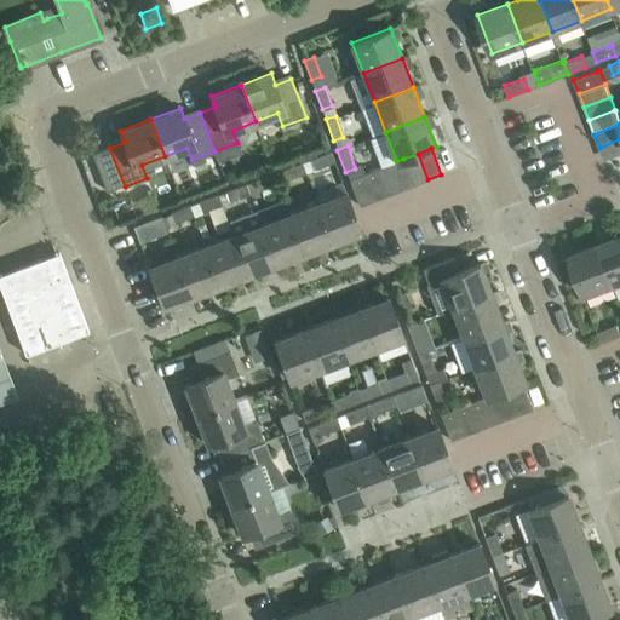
[(302,162),(305,172),(333,161),(329,151),(302,162)]
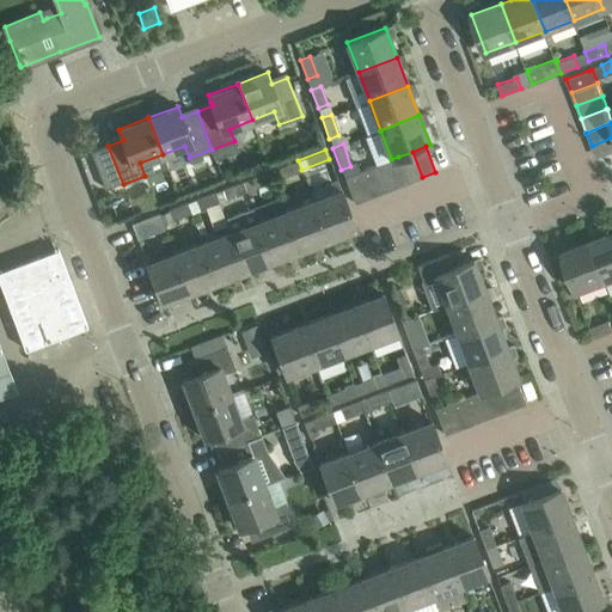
[(409,182),(422,177),(412,152),(398,157),(409,182)]
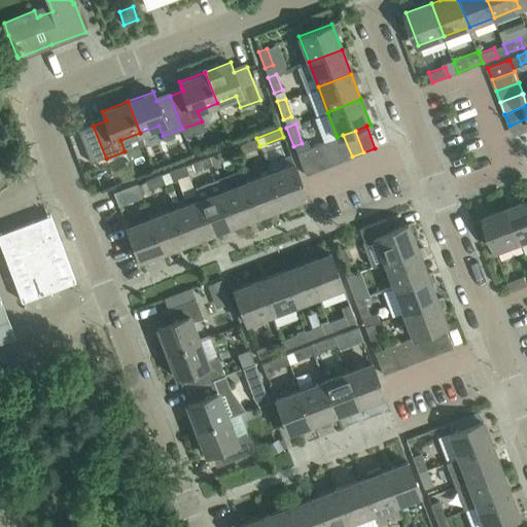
[(352,156),(343,135),(337,137),(331,139),(340,162),(352,156)]
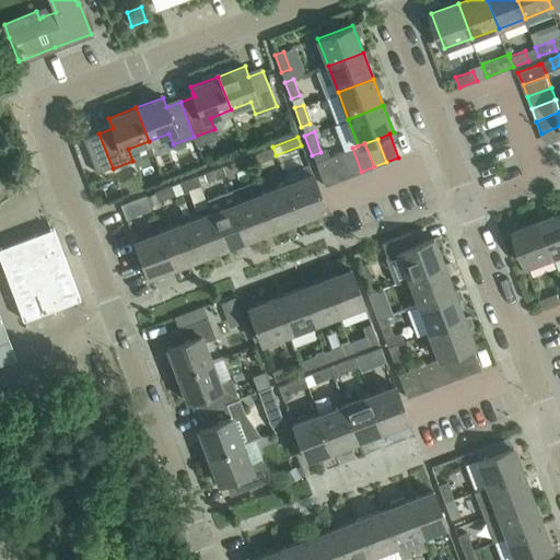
[(276,155),(272,147),(255,153),(258,162),(276,155)]
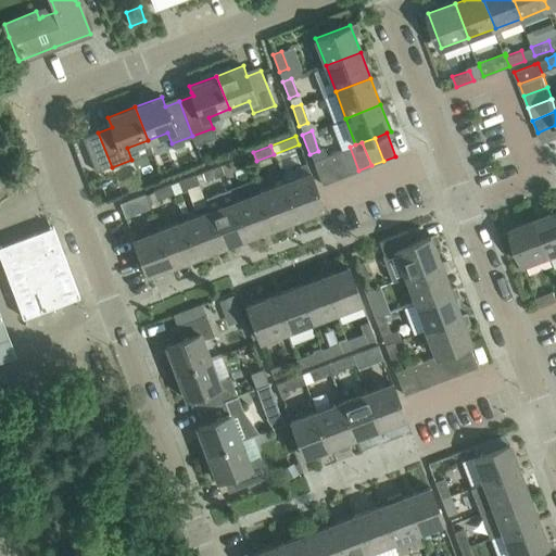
[(346,175),(358,171),(350,147),(338,151),(346,175)]
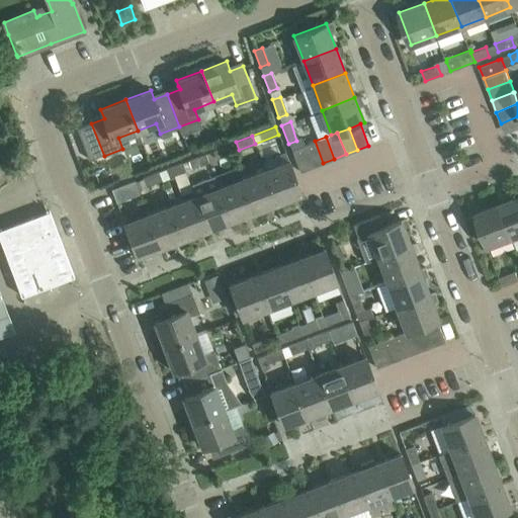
[(312,167),(323,163),(315,141),(304,146),(312,167)]
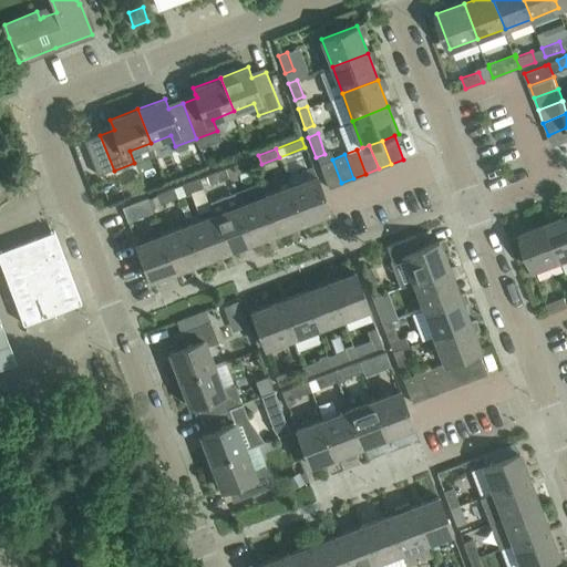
[(236,174),(254,167),(250,158),(233,164),(236,174)]
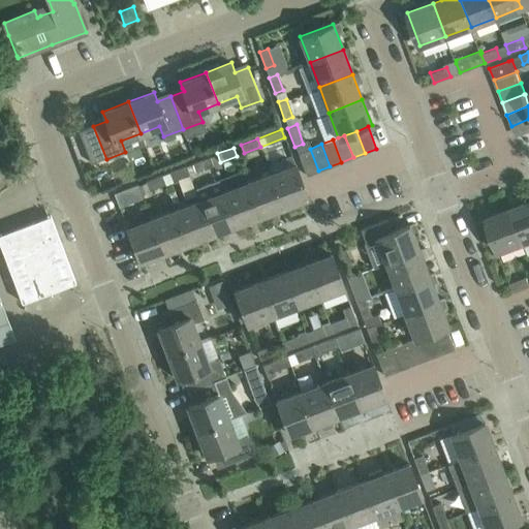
[(310,149),(298,153),(307,176),(318,170),(310,149)]
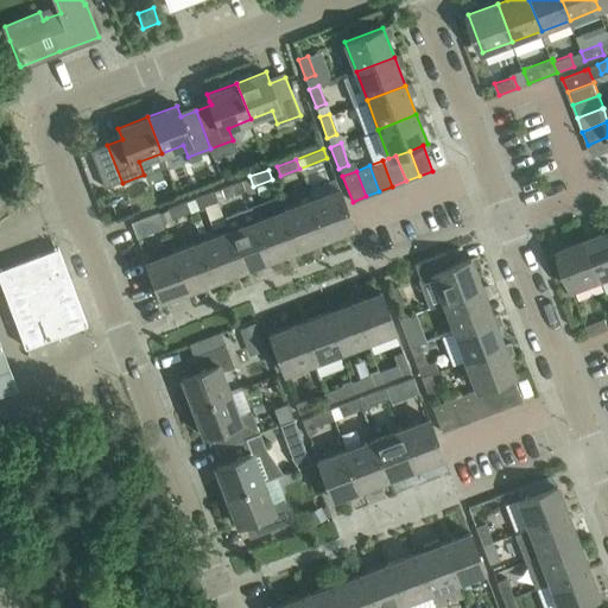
[(225,197),(244,190),(240,179),(221,187),(225,197)]
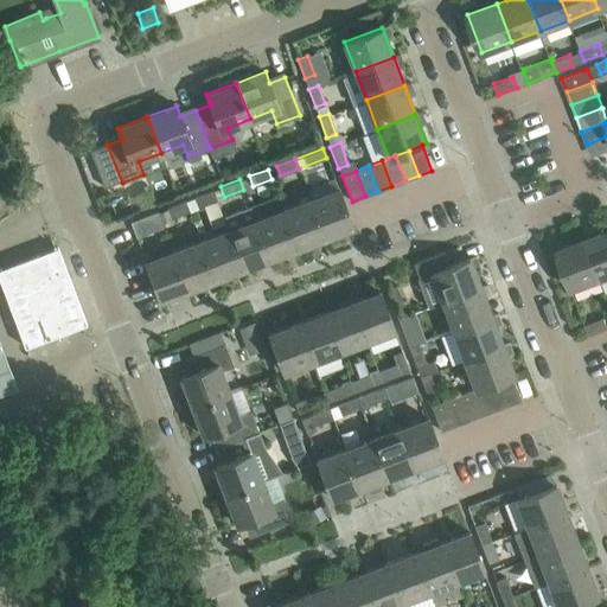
[(353,225),(339,187),(311,198),(325,236),(353,225)]
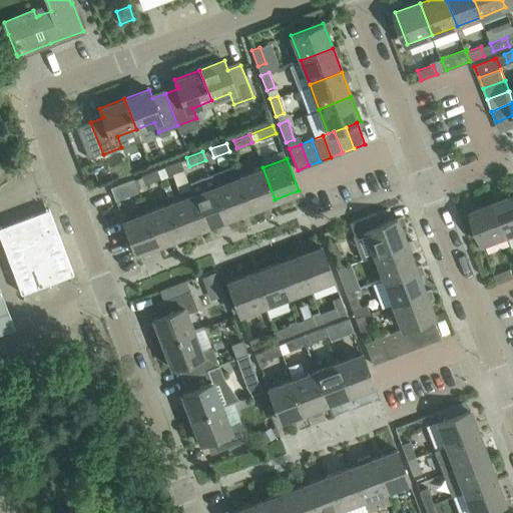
[(166,175),(182,169),(179,161),(163,167),(166,175)]
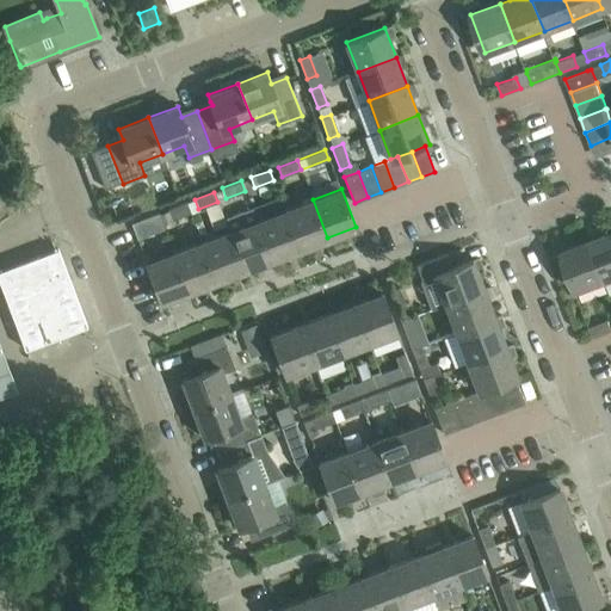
[(327,238),(313,199),(285,210),(298,244),(300,248),(327,238)]
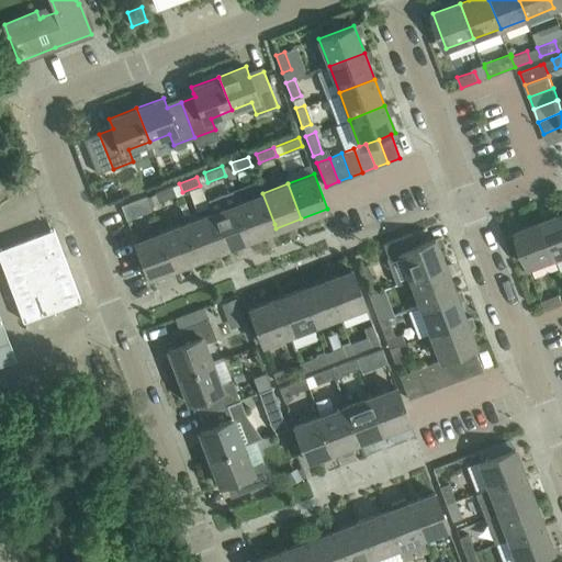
[(157,202),(175,194),(171,186),(154,192),(157,202)]
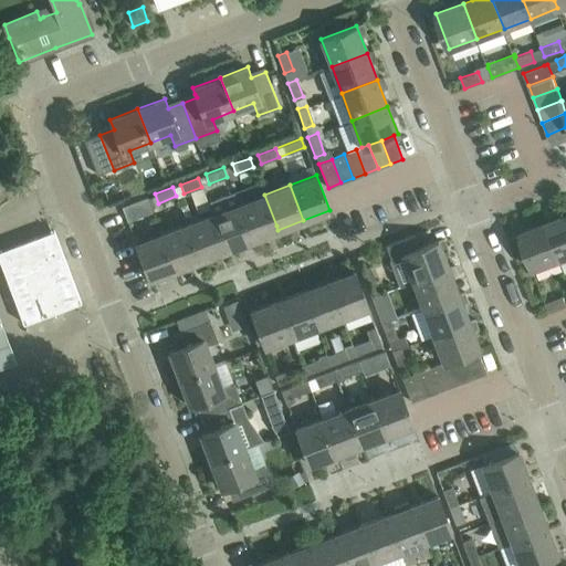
[(278,230),(276,226),(264,195),(239,205),(252,240),(278,230)]
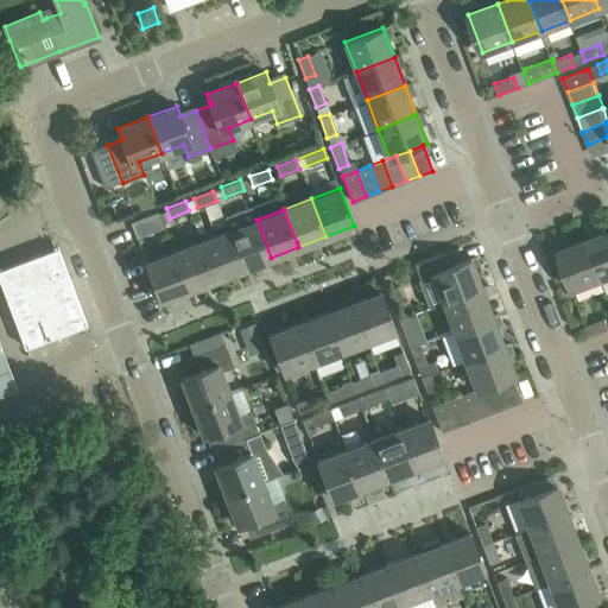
[(143,228),(162,222),(158,211),(139,219),(143,228)]
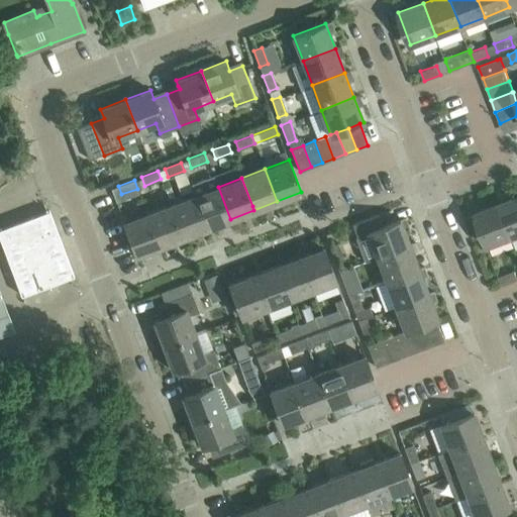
[(207,228),(230,219),(218,187),(195,196),(207,228)]
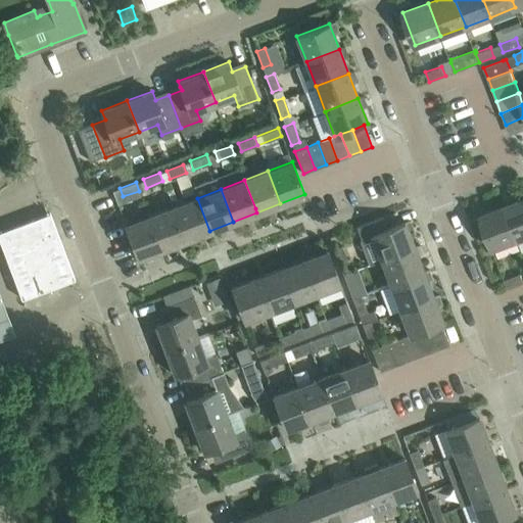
[(209,231),(197,198),(173,207),(186,240),(209,231)]
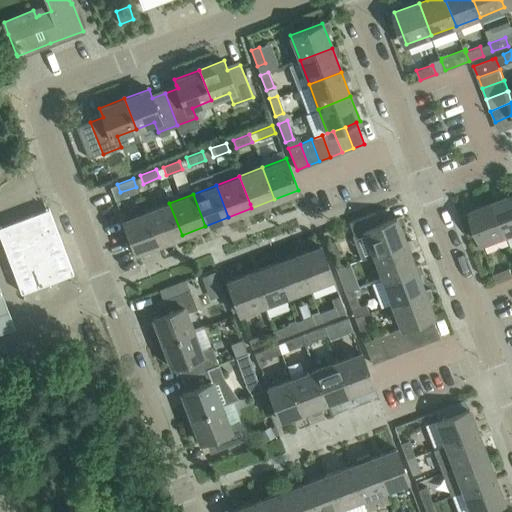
[(511,231),(511,194),(493,202),(505,234),(511,231)]
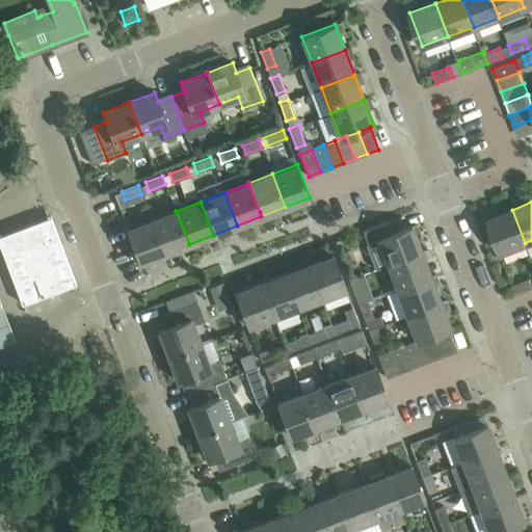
[(512,210),(487,219),(501,253),(525,243),(512,210)]
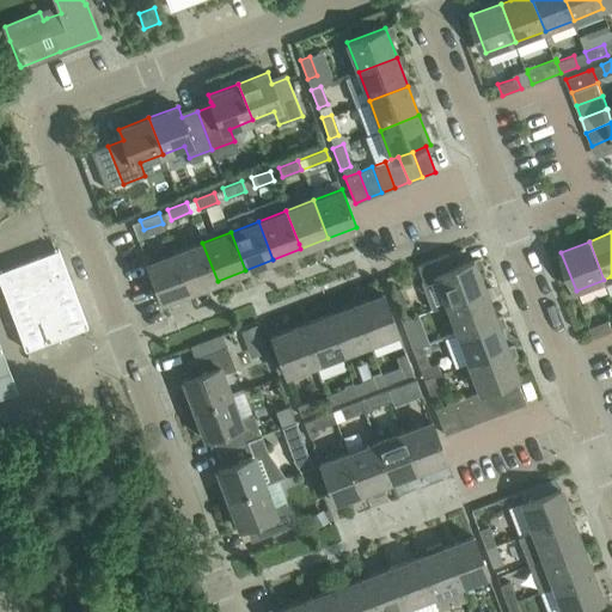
[(218,281),(202,243),(175,252),(189,291),(218,281)]
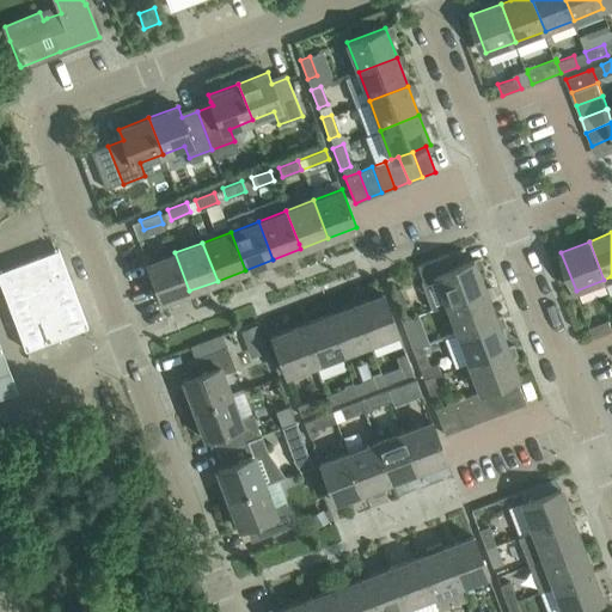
[(25,349),(83,328),(87,326),(59,249),(0,270),(0,282),(4,292),(5,291),(22,336),(20,337),(25,349)]
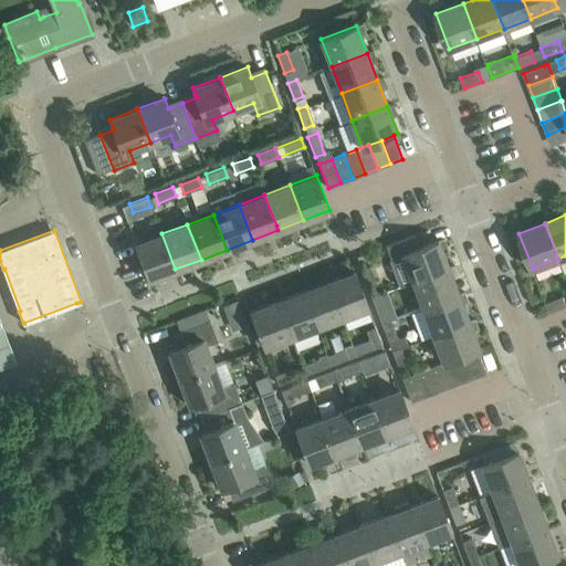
[(175,269),(161,233),(136,243),(149,280),(175,269)]
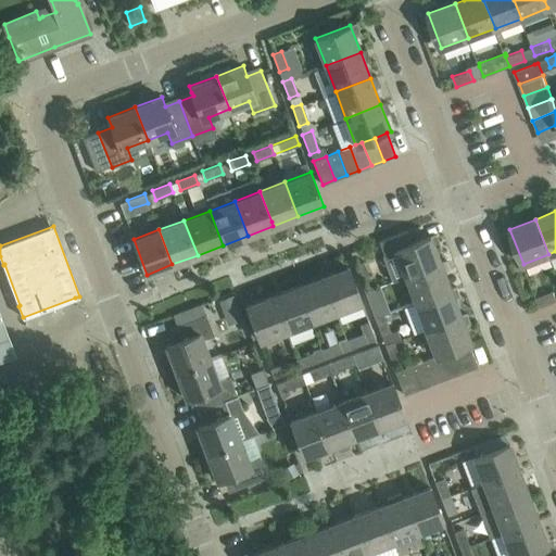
[(407,230),(379,241),(384,255),(396,251),(405,276),(440,263),(430,236),(412,242),(407,230)]
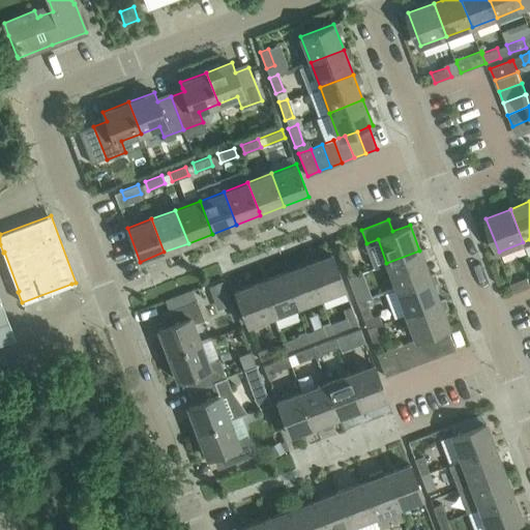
[(344,269),(352,265),(347,248),(337,252),(344,269)]
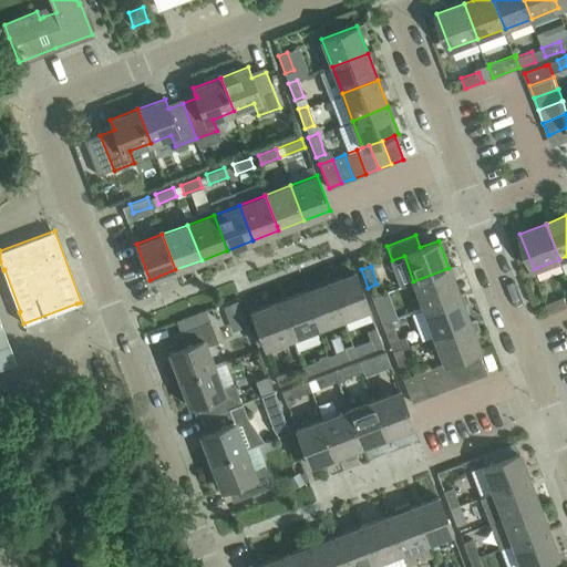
[(460,295),(449,268),(413,281),(424,309),(460,295)]
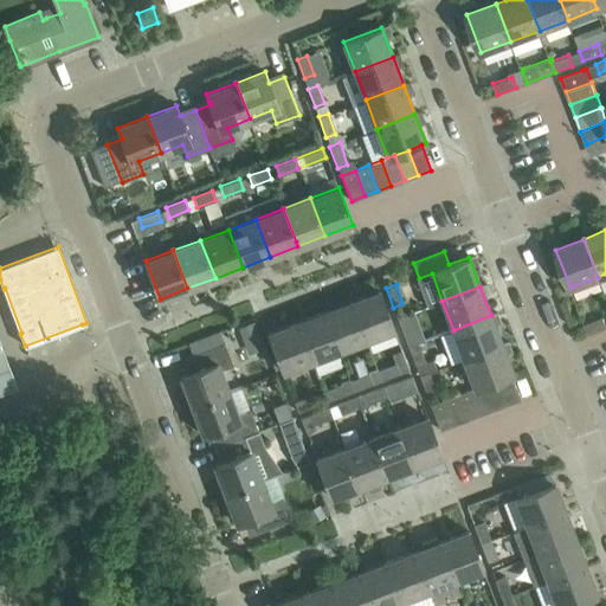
[(394,329),(380,291),(352,302),(366,340),(394,329)]
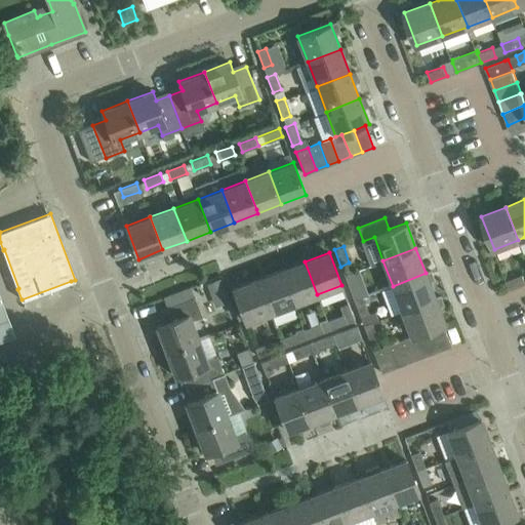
[(317,294),(305,261),(281,271),(293,304),(317,294)]
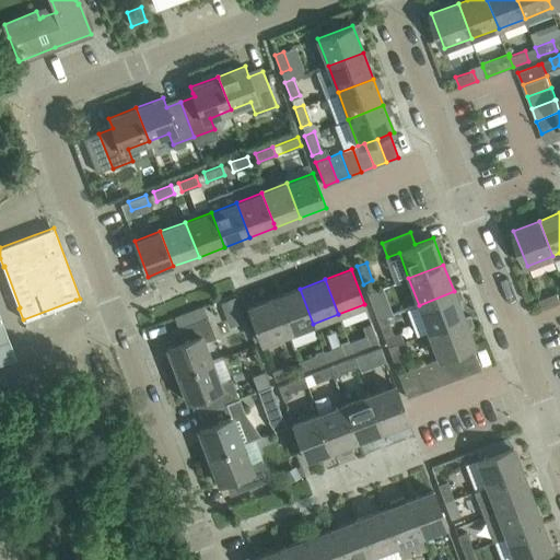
[(313,324),(300,289),(273,298),(288,333),(313,324)]
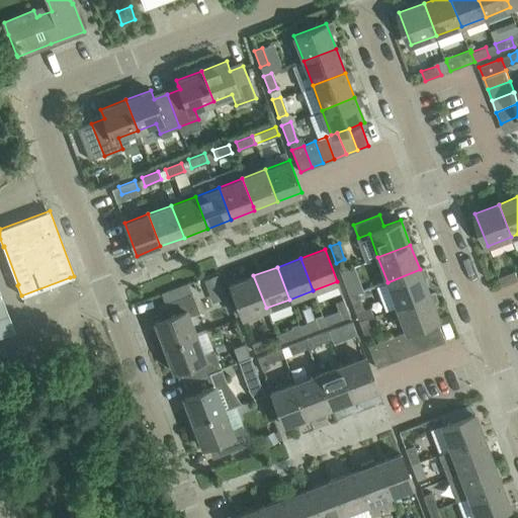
[(429,294),(420,269),(387,282),(397,307),(429,294)]
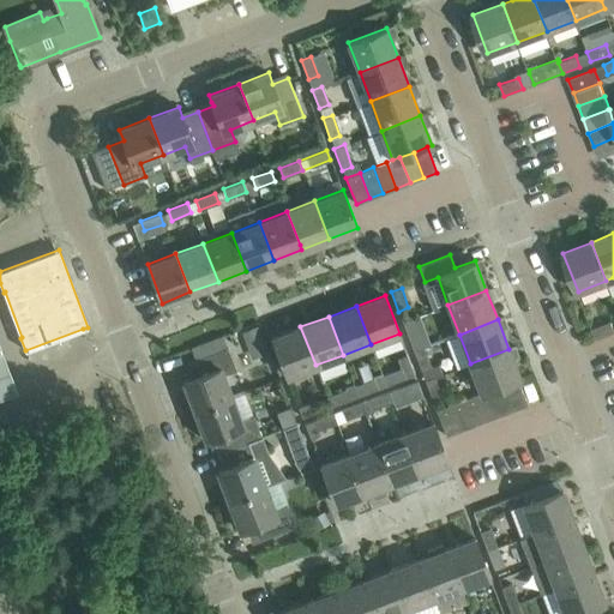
[(613,331),(613,330),(611,321),(591,329),(596,339),(613,331)]
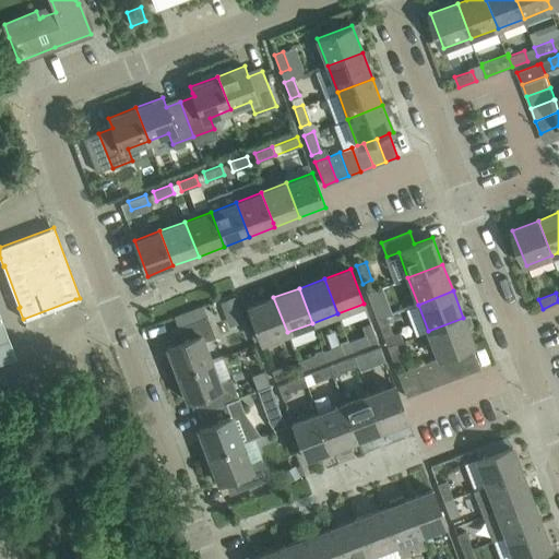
[(233,297),(221,302),(225,313),(238,309),(233,297)]
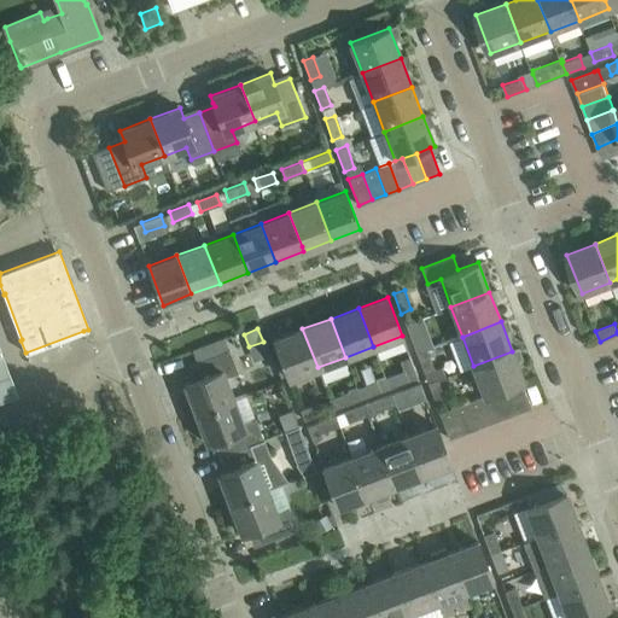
[(318,367),(302,328),(274,339),(289,378),(318,367)]
